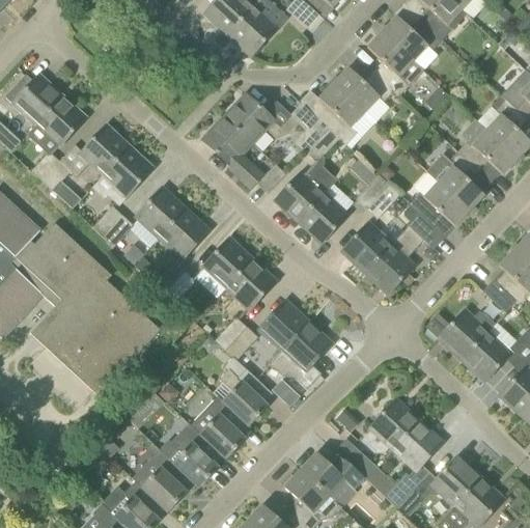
[(216,0),(205,12),(228,34),(255,5),(259,0),(216,0)]
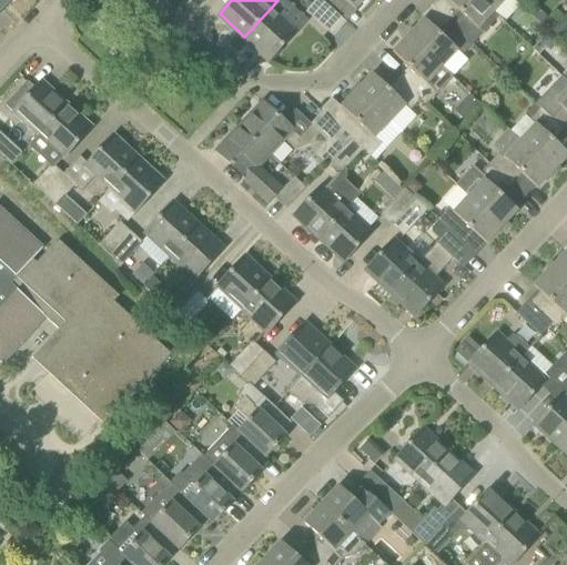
[(336,10),(325,0),(314,0),(306,9),(328,29),(343,14),(336,9),(336,10)]
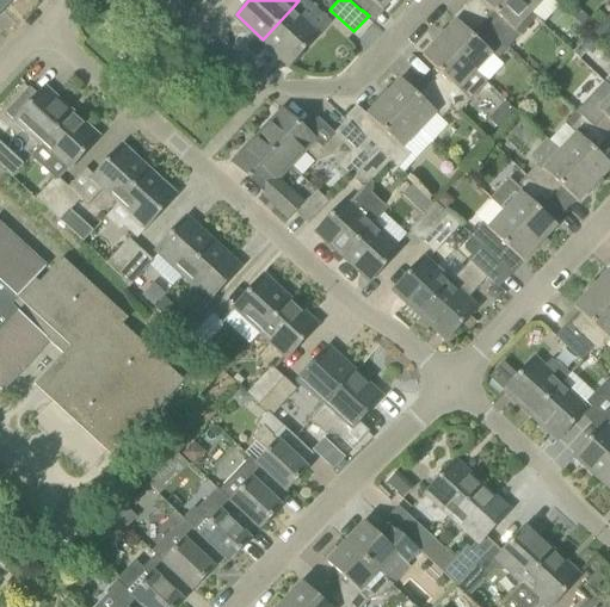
[(350,0),(362,11),(362,10),(371,0),(376,0),(383,7),(389,0),(350,0)]
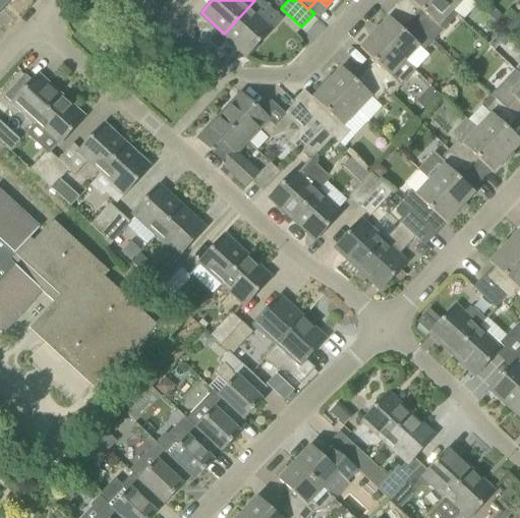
[(454,9),(443,0),(412,0),(423,9),(414,19),(435,38),(444,27),(440,24),(454,9)]
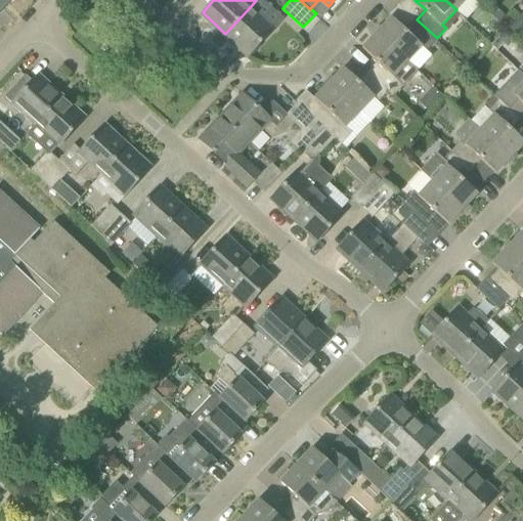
[(445,0),(456,9),(465,0),(445,0)]
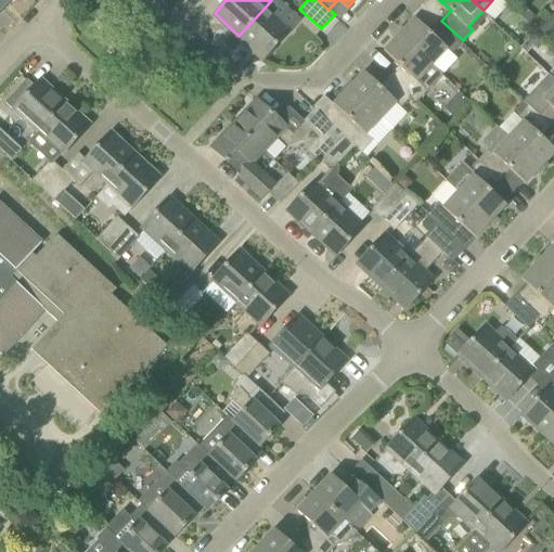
[(267,5),(239,36),(263,58),(291,27),(267,5)]
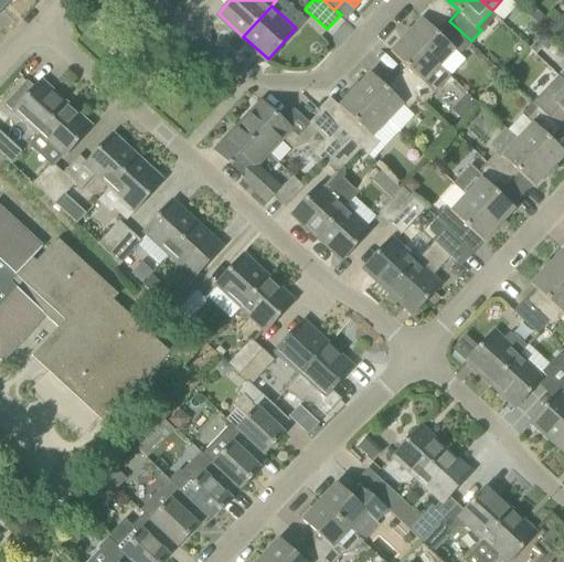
[(406,33),(440,64),(455,49),(459,53),(471,41),(449,21),(439,32),(423,17),(406,33)]
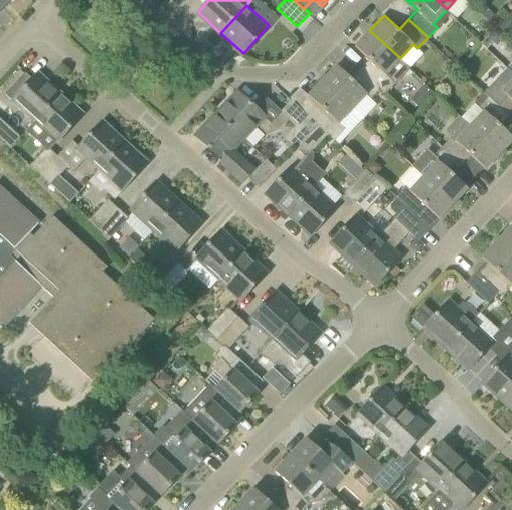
[(409,67),(400,58),(369,30),(355,45),(370,59),(362,69),(381,87),(387,92),(396,82),(409,67)]
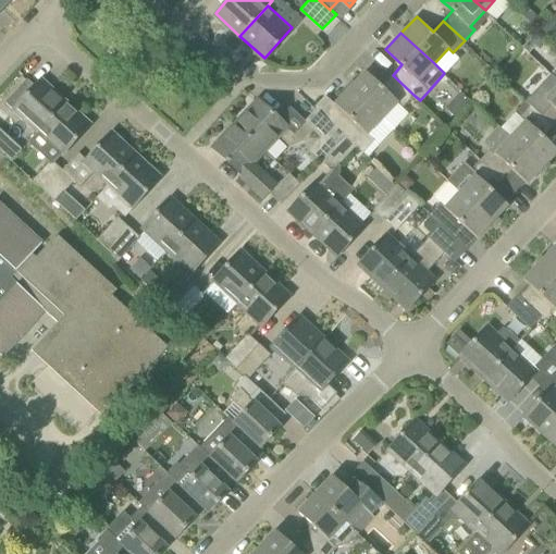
[(366,70),(349,87),(382,118),(397,101),(403,107),(414,95),(393,75),(382,85),(366,70)]
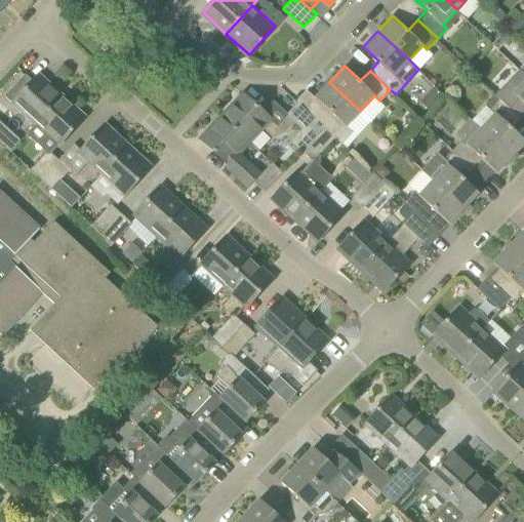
[(36,123),(64,94),(40,73),(34,80),(27,73),(6,95),(36,123)]
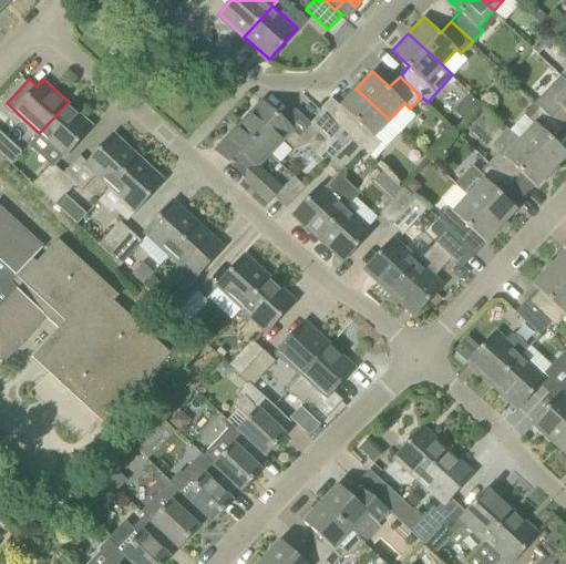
[(337,122),(352,135),(369,152),(380,141),(374,136),(389,120),(356,89),(341,104),(347,111),(337,122)]
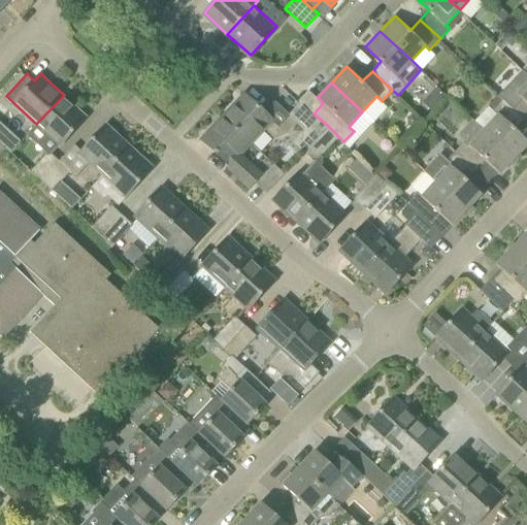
[(504,100),(525,119),(526,117),(526,84),(519,93),(515,89),(504,100)]
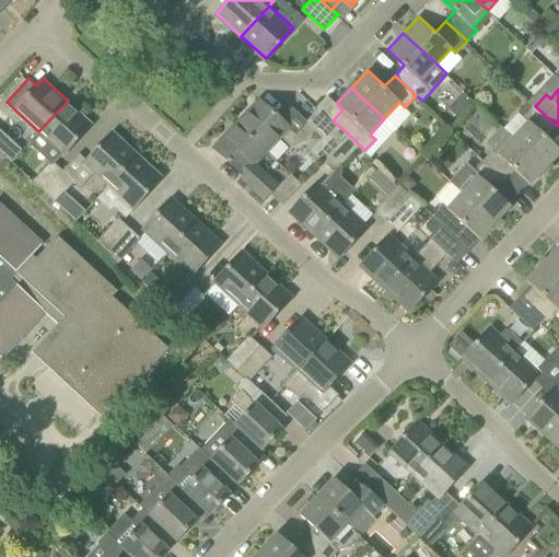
[(259,97),(236,122),(267,151),(290,127),(259,97)]
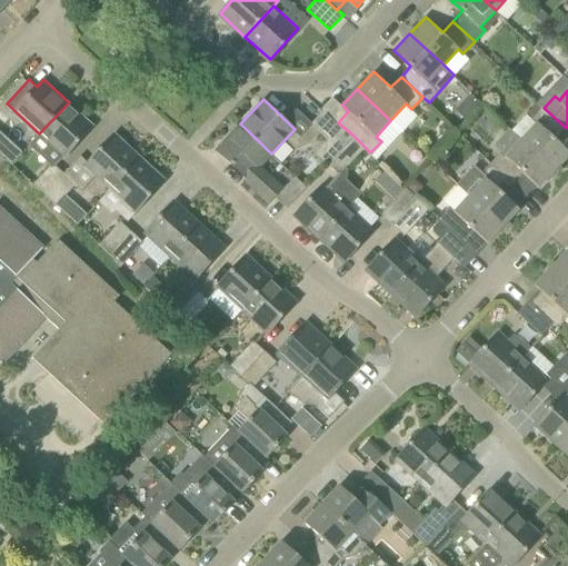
[(92,125),(69,102),(39,133),(63,157),(92,125)]
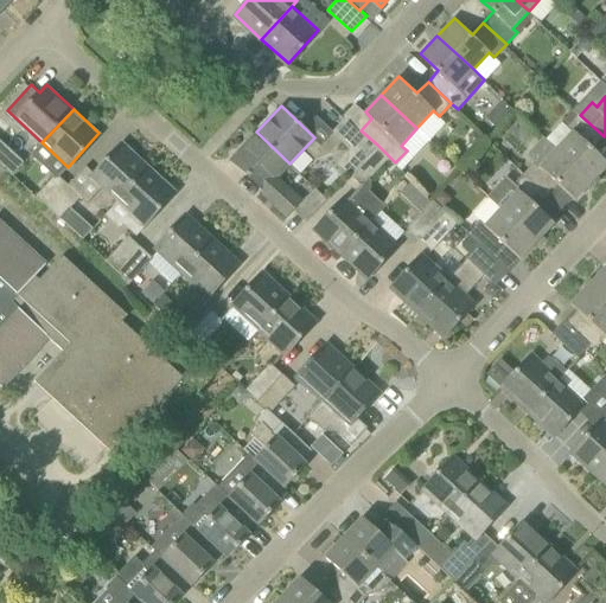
[(574,132),(559,148),(592,181),(605,166),(605,159),(593,148),(604,136),(580,115),(569,127),(574,132)]
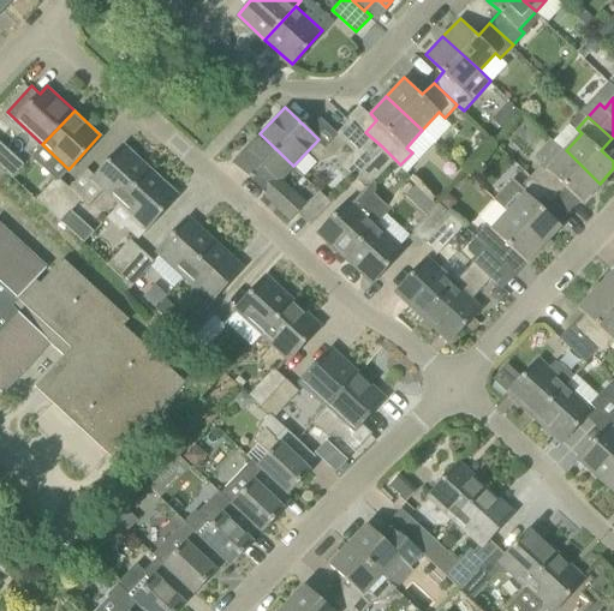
[(350,118),(338,132),(369,161),(381,148),(382,147),(365,132),(350,118)]
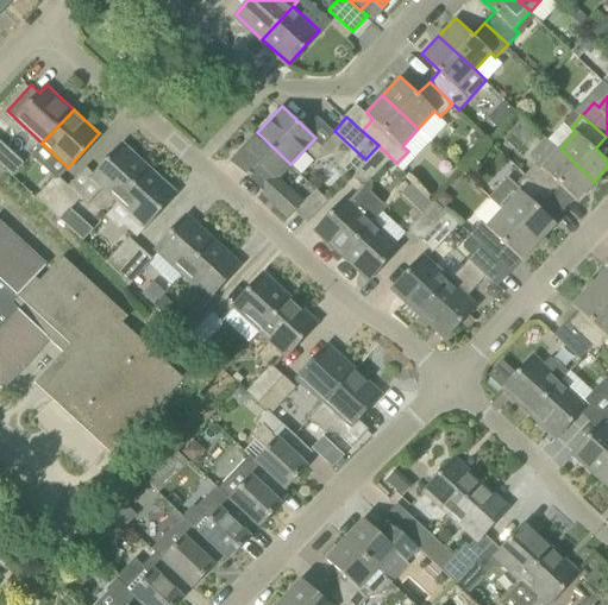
[(290,164),(257,132),(233,159),(264,188),(262,190),(271,199),(284,184),(277,177),(290,164)]
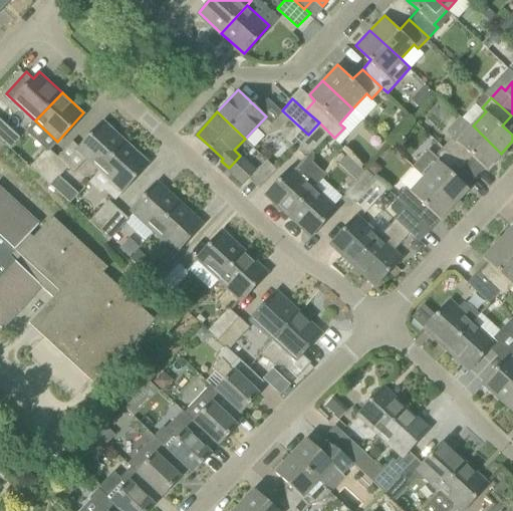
[(0,136),(4,140),(11,147),(21,136),(0,115),(0,136)]
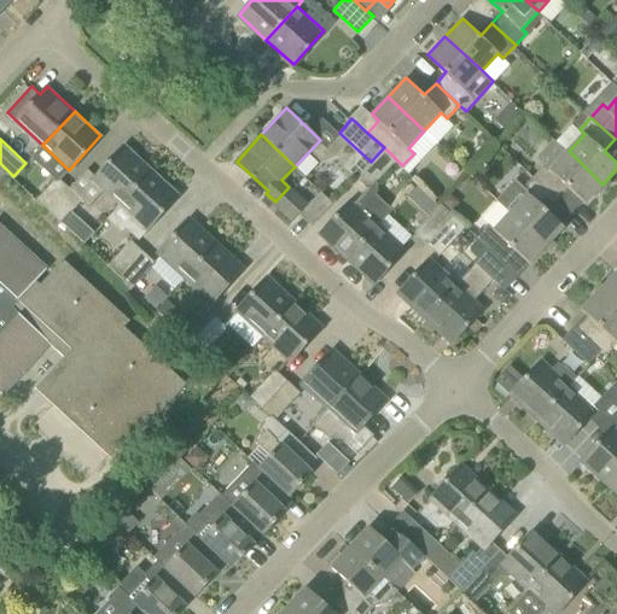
[(88,168),(70,187),(50,210),(62,221),(83,199),(89,205),(104,189),(120,205),(152,170),(126,145),(97,175),(88,168)]
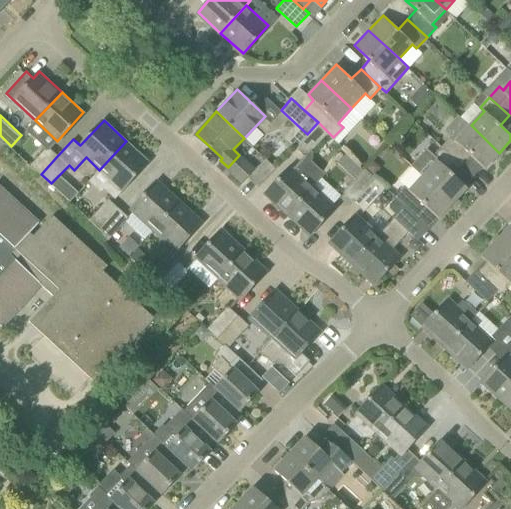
[(328,133),(317,123),(307,134),(295,146),(306,157),(328,133)]
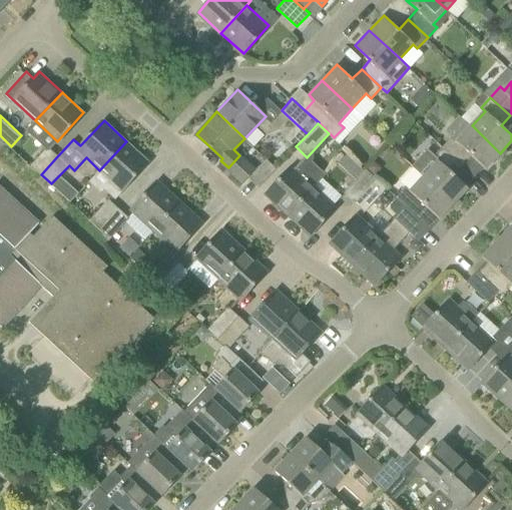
[(458,140),(454,136),(444,146),(475,175),(484,165),(487,168),(500,153),(472,125),(458,140)]
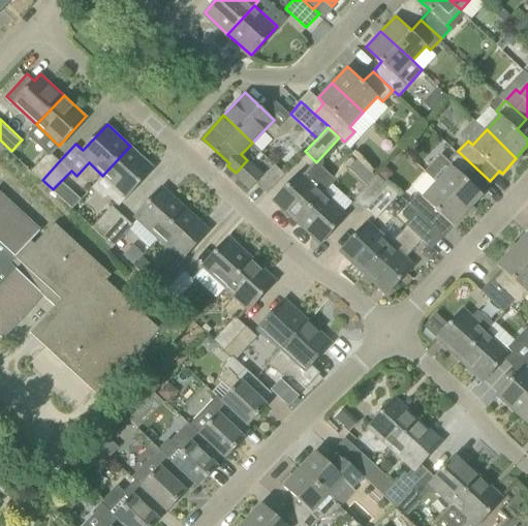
[(130,146),(102,176),(125,196),(153,166),(130,146)]
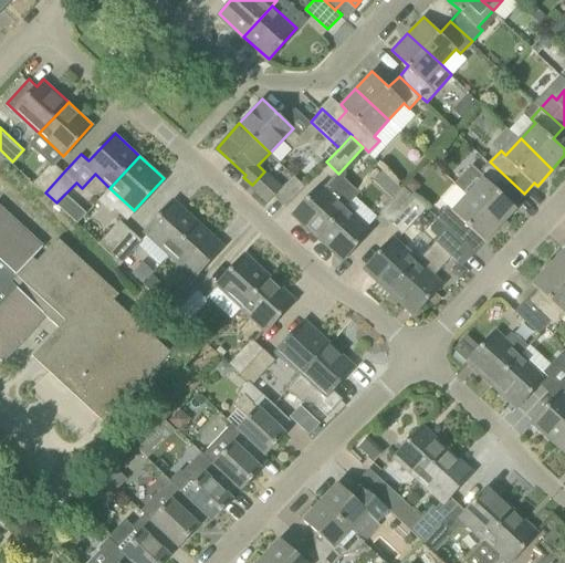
[(53,160),(34,181),(45,193),(64,171),(53,160)]
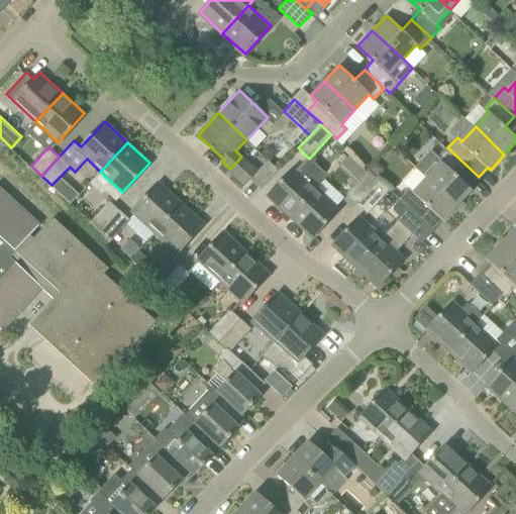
[(416,167),(428,177),(457,205),(473,189),(470,187),(479,177),(447,147),(439,157),(432,149),(416,167)]
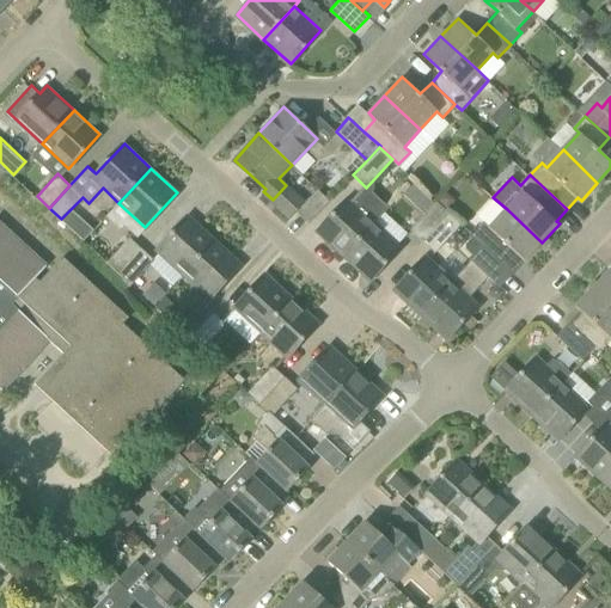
[(404,194),(415,204),(426,194),(414,183),(404,194)]
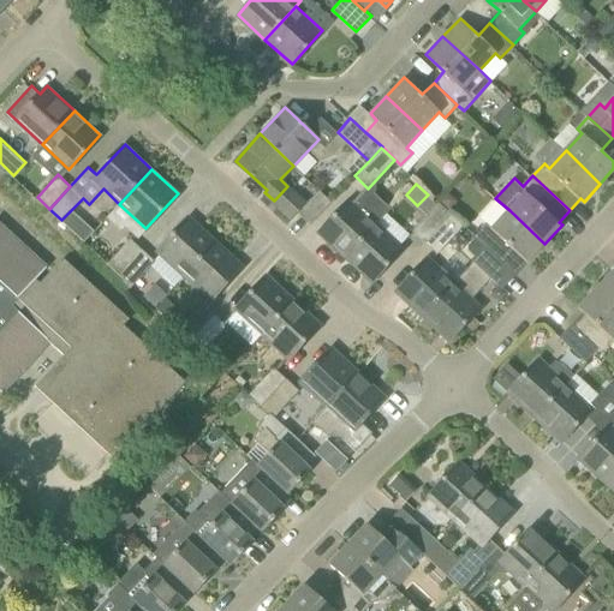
[(319,190),(315,195),(298,211),(310,223),(331,202),(319,190)]
